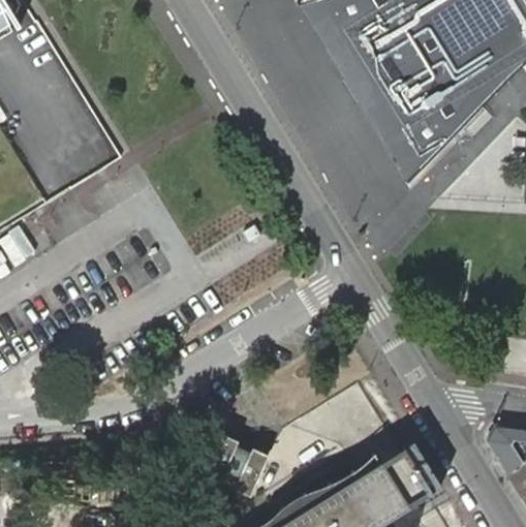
[(3,0),(0,0),(0,44),(24,31),(3,0)]
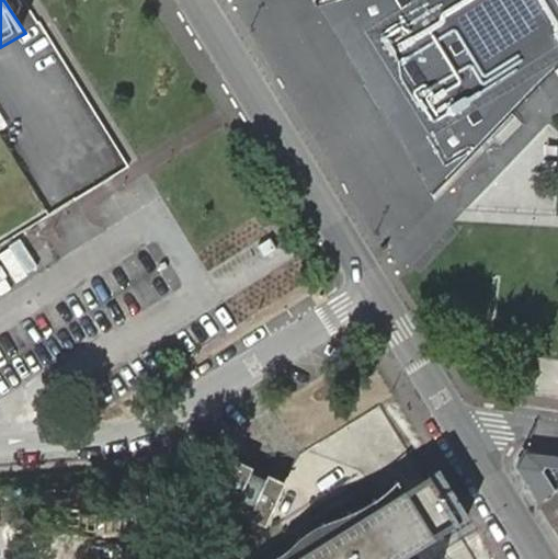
[(433,193),(456,170),(448,162),(441,153),(432,145),(425,136),(418,127),(411,118),(405,109),(398,100),(391,89),(386,79),(380,69),(375,59),(369,48),(365,38),(361,27),(356,16),(352,6),(350,0),(333,0),(318,6),(376,100),(433,193)]
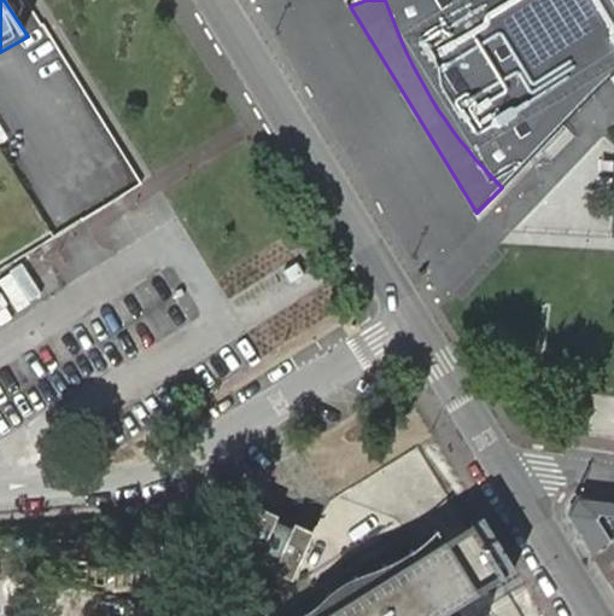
[(493,179),(502,187),(569,120),(603,85),(613,75),(613,0),(385,0),(387,6),(392,18),(397,30),(402,42),(407,53),(413,65),(419,76),(425,87),(431,98),(438,110),(445,120),(452,131),(460,140),(468,150),(475,160),(485,169),(493,179)]
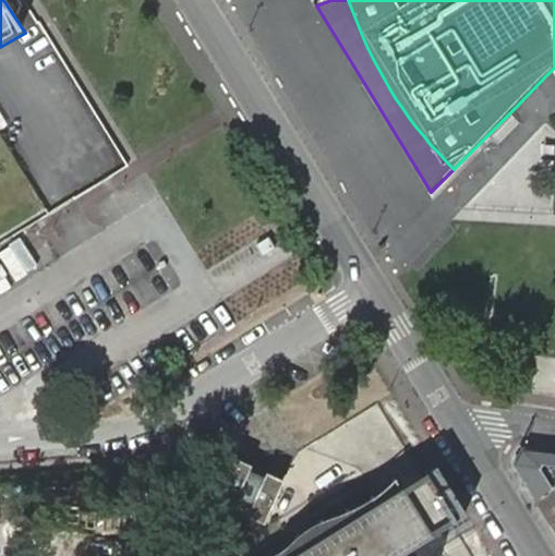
[(554,360),(537,359),(534,393),(554,395),(554,360)]
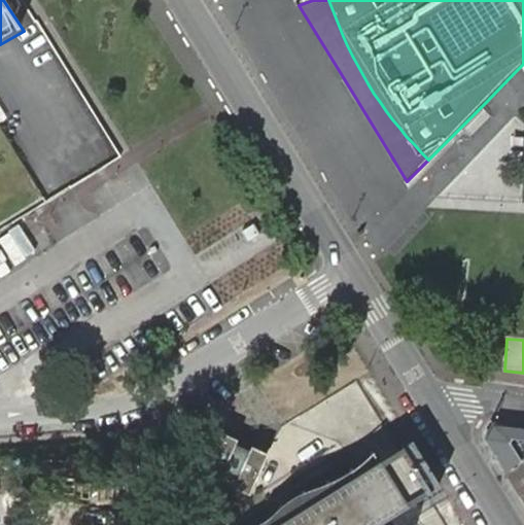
[(487,440),(508,473),(523,460),(523,429),(496,425),(487,440)]
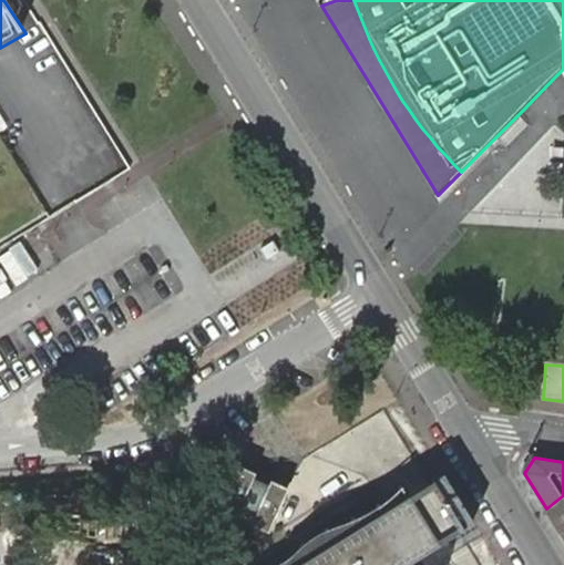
[(258,474),(241,466),(222,510),(238,517),(241,512),(256,520),(254,525),(269,533),(290,490),(274,481),(270,488),(255,481),(258,474)]
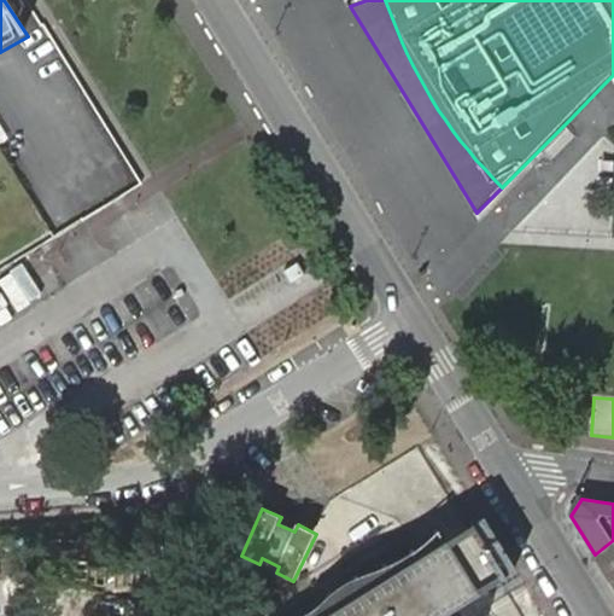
[(485,517),(469,527),(448,540),(417,558),(414,552),(404,558),(389,565),(386,565),(376,570),(356,577),(345,583),(333,591),(305,615),(444,615),(480,594),(502,580),(518,571),(485,517)]
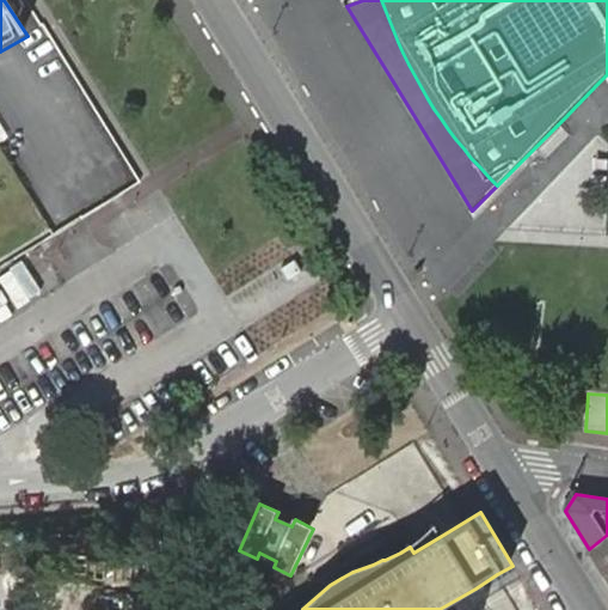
[(607,535),(589,549),(606,578),(607,577),(607,535)]
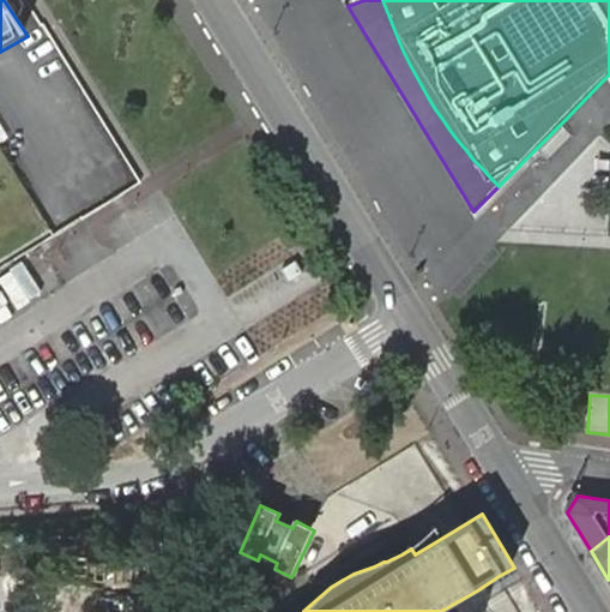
[(520,611),(499,576),(477,591),(485,606),(490,611),(520,611)]
